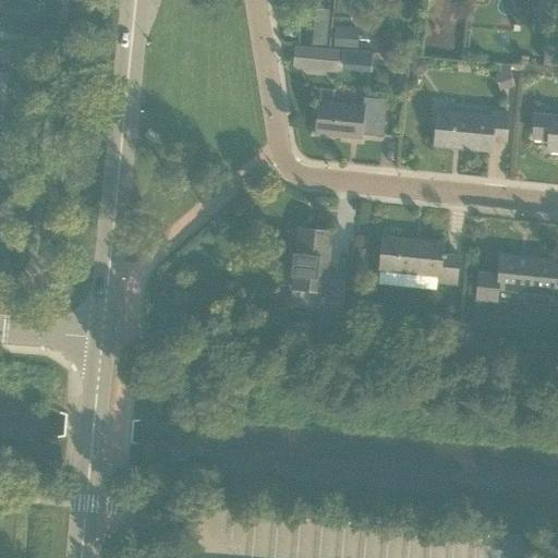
[(472,5),(470,25),(485,26),(486,7),(472,5)]
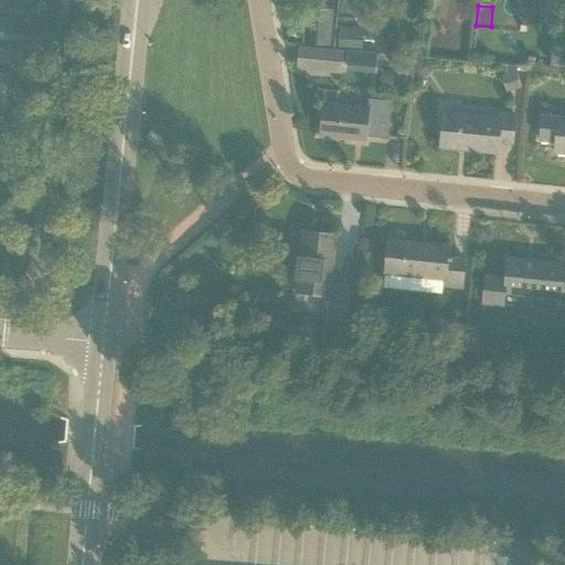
[(331,11),(305,8),(301,43),(328,45),(331,11)]
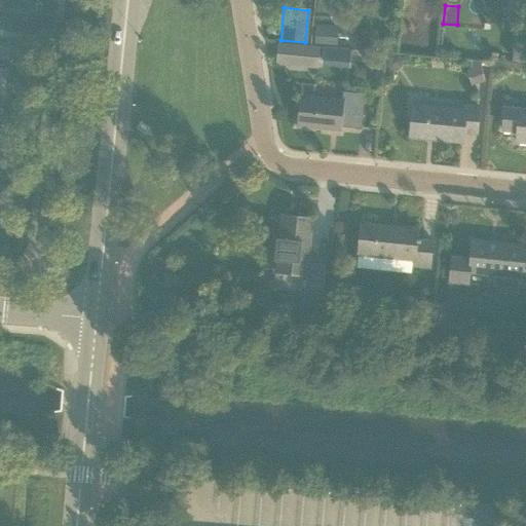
[(316,24),(315,43),(338,45),(339,26),(316,24)]
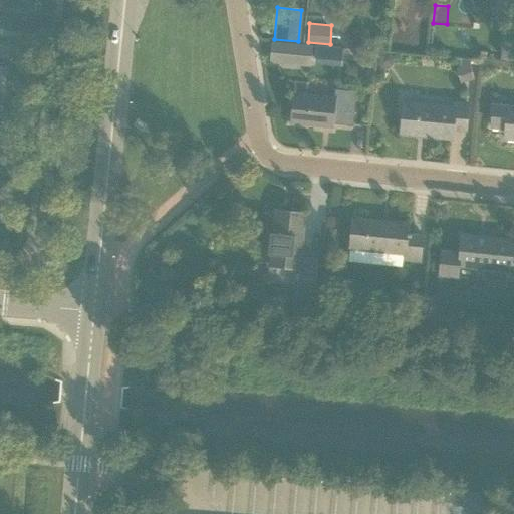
[(395,45),(423,48),(424,32),(396,29),(395,45)]
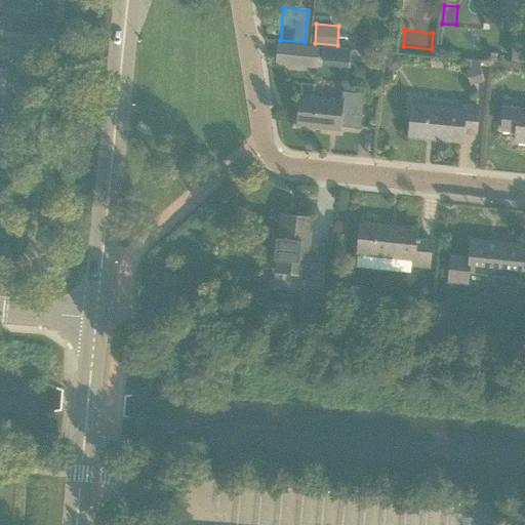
[(524,35),(516,34),(513,61),(524,62),(524,35)]
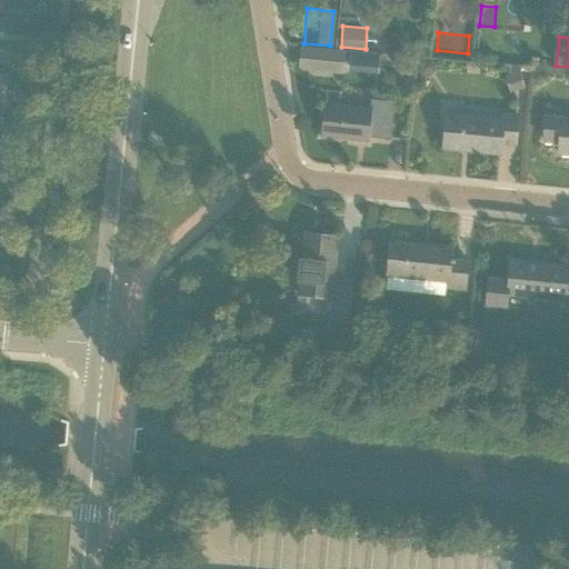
[(300,47),(298,69),(327,71),(329,49),(300,47)]
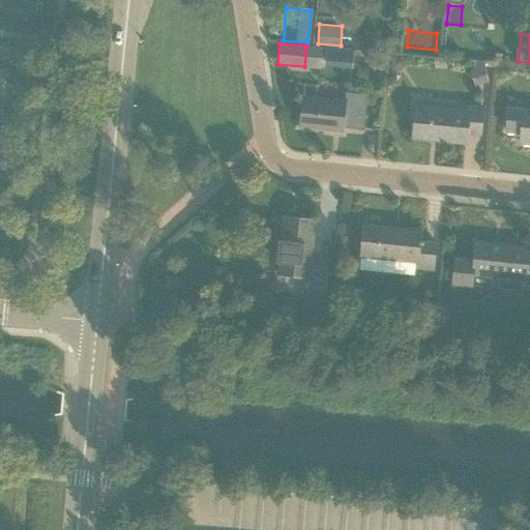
[(326,48),(324,60),(351,62),(352,50),(326,48)]
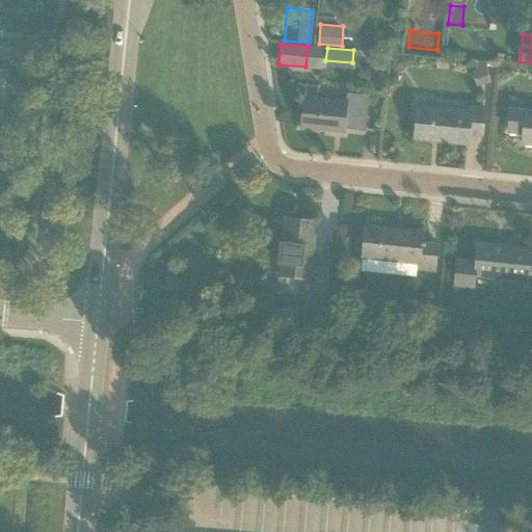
[(407,63),(403,58),(398,57),(393,61),(392,68),(395,72),(401,73),(406,70),(407,63)]
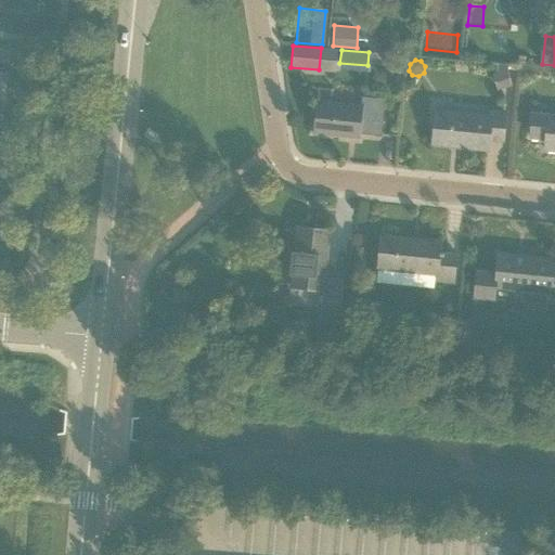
[(498,74),(497,75),(501,89),(512,86),(506,72),(507,66),(499,65),(498,74)]
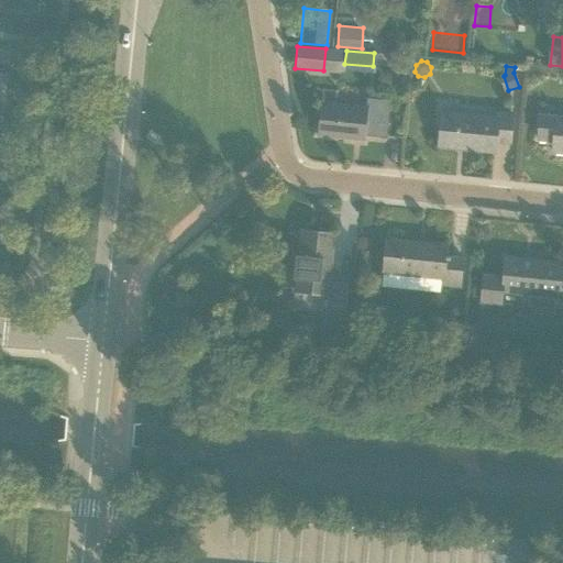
[(316,135),(363,140),(363,135),(384,138),(388,101),(366,99),(366,108),(319,103),(316,135)]
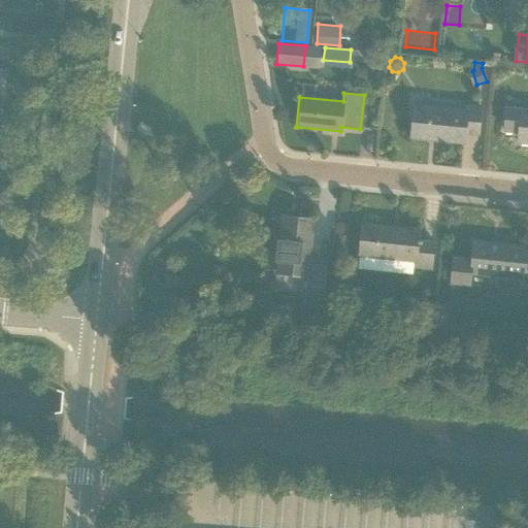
[(477,136),(480,109),(466,107),(466,113),(414,108),(410,139),(463,144),(464,135),(477,136)]
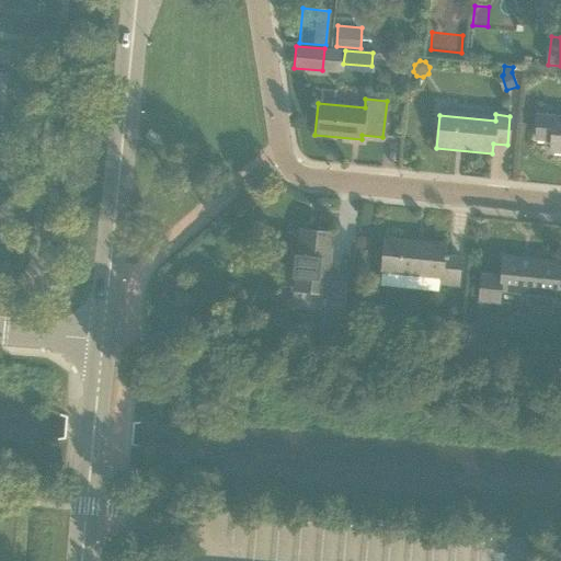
[(560,115),(542,114),(540,137),(550,138),(549,153),(560,153),(560,115)]
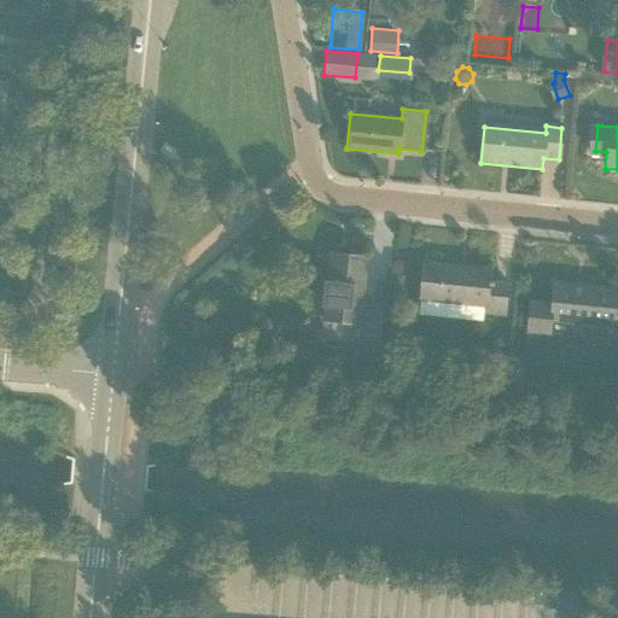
[(354,343),(374,345),(379,308),(359,307),(365,257),(327,252),(319,321),(355,325),(354,343)]
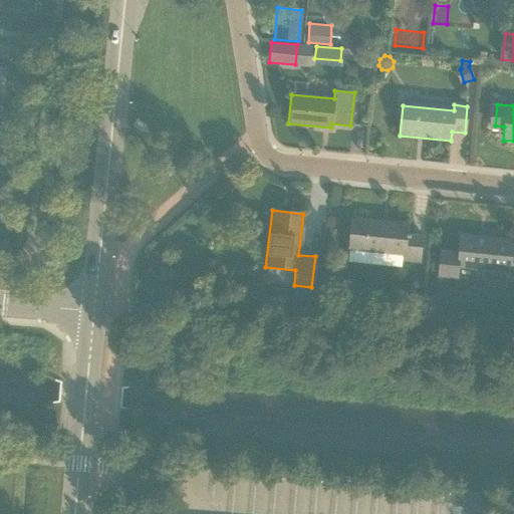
[(400,260),(418,262),(420,236),(405,234),(406,225),(351,220),(348,250),(400,255),(400,260)]
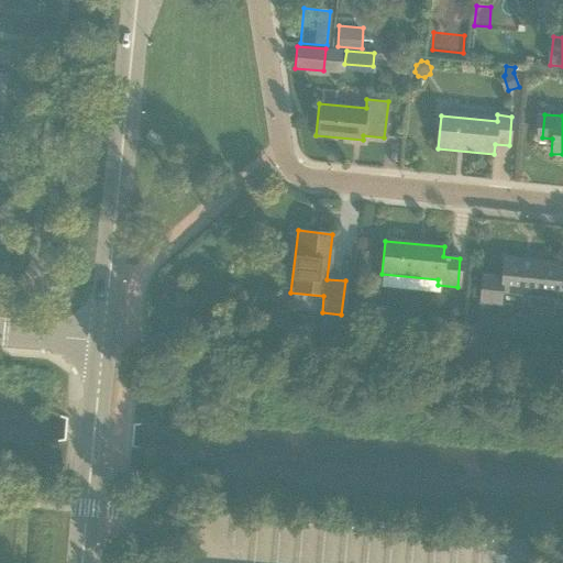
[(482,274),(478,302),(501,305),(503,293),(558,298),(558,304),(562,304),(562,275),(561,275),(562,264),(504,258),(501,276),(482,274)]
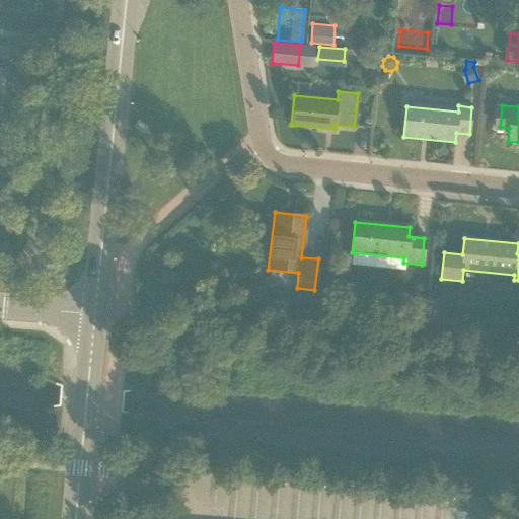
[(314,290),(313,302),(322,303),(323,291),(314,290)]
